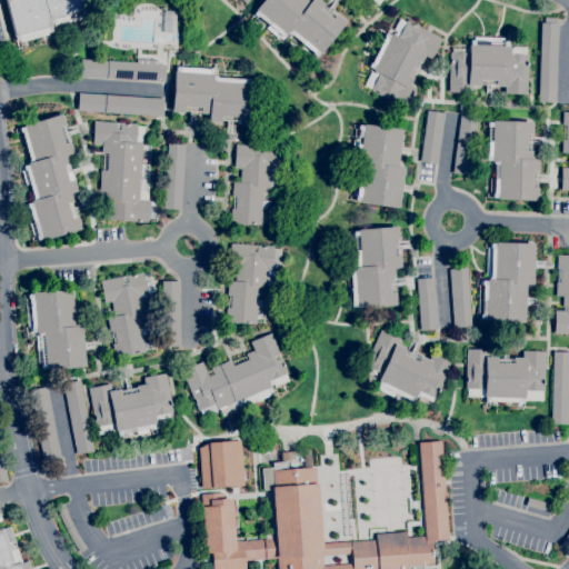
[(15,40),(13,36),(12,36),(3,0),(83,0),(87,11),(67,16),(68,19),(53,22),(53,23),(51,25),(52,26),(51,27),(52,31),(48,32),(48,31),(19,38),(19,39),(15,40)]
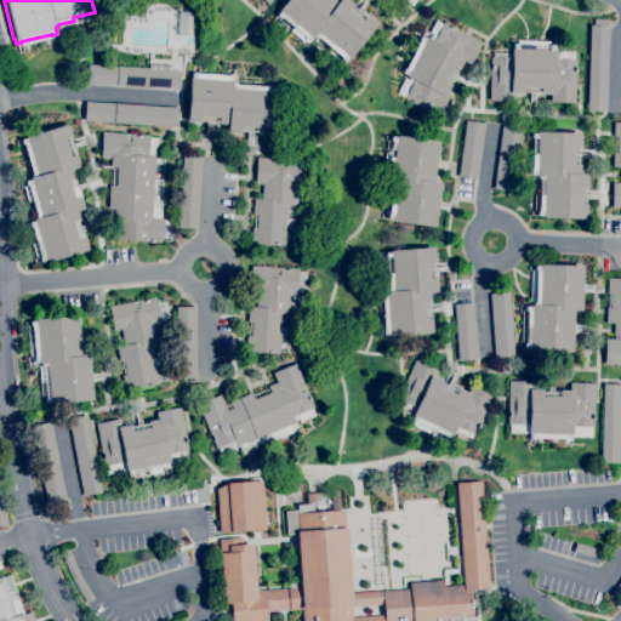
[(345,62),(341,58),(342,57),(317,38),(314,36),(313,39),(312,38),(308,41),(305,38),(307,34),(295,24),(292,28),(280,17),(280,18),(275,16),(279,11),(278,10),(285,0),(324,0),(326,1),(326,0),(335,0),(337,1),(337,0),(348,0),(353,4),(349,10),(363,21),(366,15),(377,23),(349,58),(348,57),(345,62)]
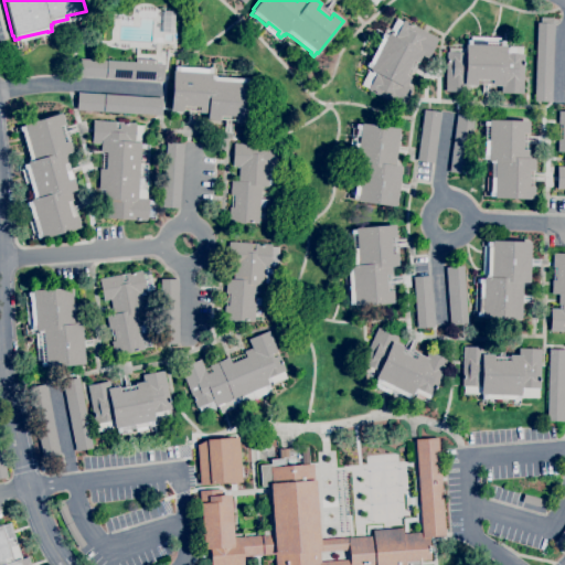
[(173,33),(161,33),(163,11),(176,12),(173,33)]
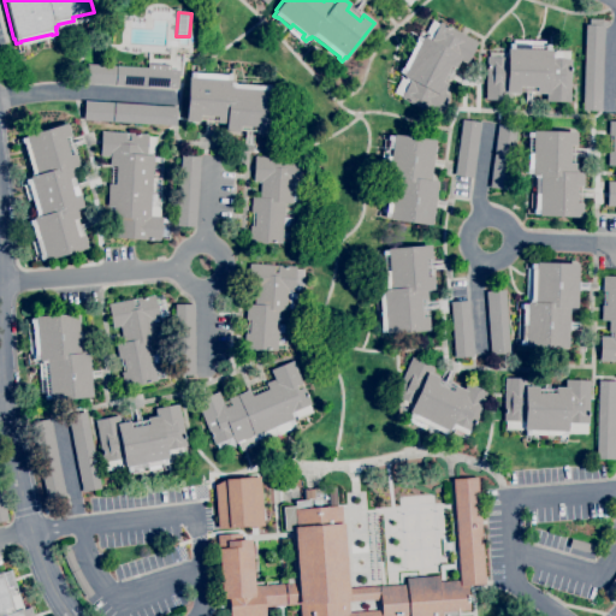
[(602,111),(582,110),(585,24),(588,24),(588,18),(603,19),(602,25),(604,25),(602,111)]
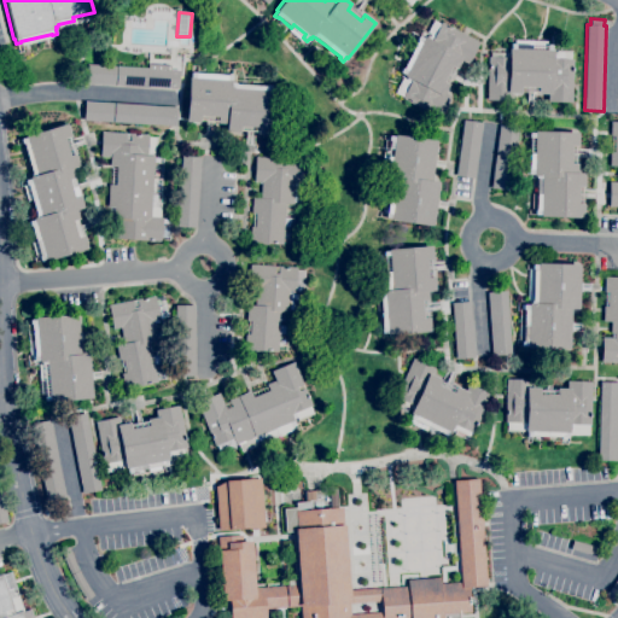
[(438,116),(402,98),(403,97),(395,92),(402,77),(406,80),(407,79),(403,76),(404,75),(400,73),(402,68),(403,69),(418,40),(417,40),(418,36),(423,39),(424,36),(426,38),(427,35),(430,36),(430,34),(427,33),(433,21),(439,24),(441,22),(479,42),(468,64),(461,60),(458,69),(452,65),(443,81),(449,85),(444,92),(449,95),(438,116)]
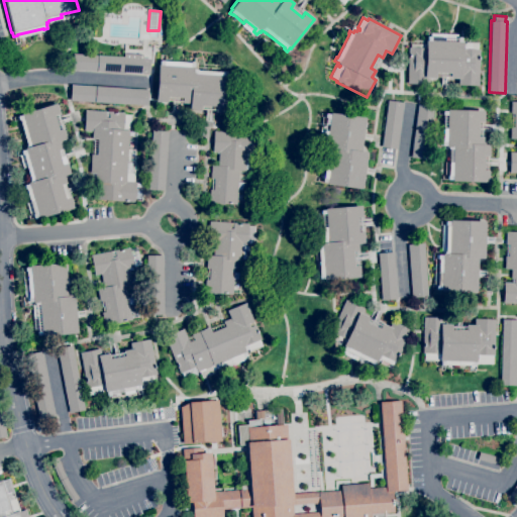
[(479,86),(458,85),(458,79),(450,79),(450,73),(436,73),(435,78),(428,78),(428,84),(407,84),(407,78),(408,47),(410,47),(410,43),(425,44),(425,40),(427,40),(427,36),(430,36),(430,33),(457,34),(457,38),(461,38),(461,41),(462,41),(462,44),(464,44),(464,42),(478,42),(478,49),(480,49),(479,86)]
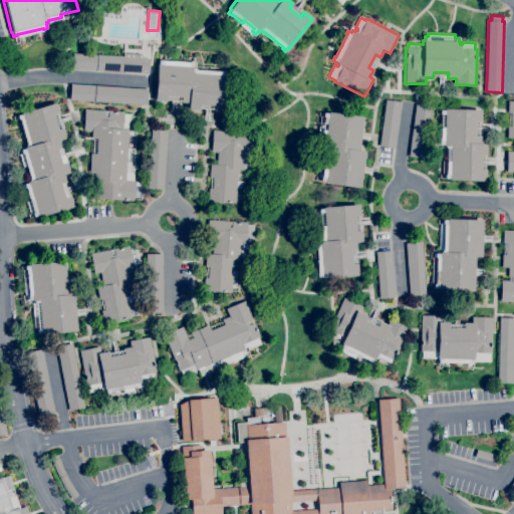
[(149,74),(71,69),(72,53),(122,56),(123,53),(142,54),(142,57),(150,58),(149,74)]
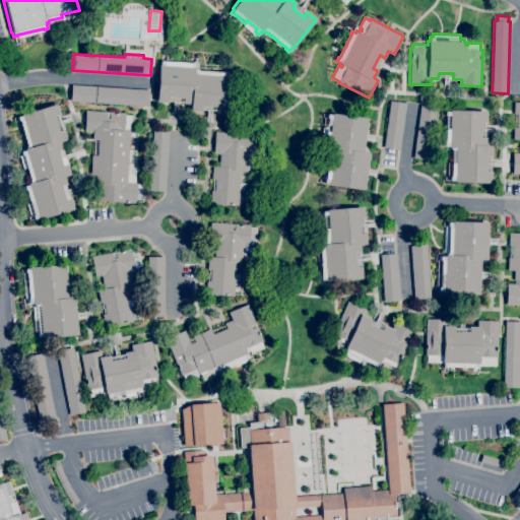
[(228,114),(216,113),(216,107),(202,106),(201,112),(190,111),(190,104),(183,104),(183,98),(168,96),(168,103),(156,102),(159,65),(160,65),(160,61),(165,61),(165,65),(191,67),(191,63),(195,63),(195,67),(196,67),(196,69),(198,70),(224,72),(224,71),(229,72),(229,76),(230,76),(228,114)]
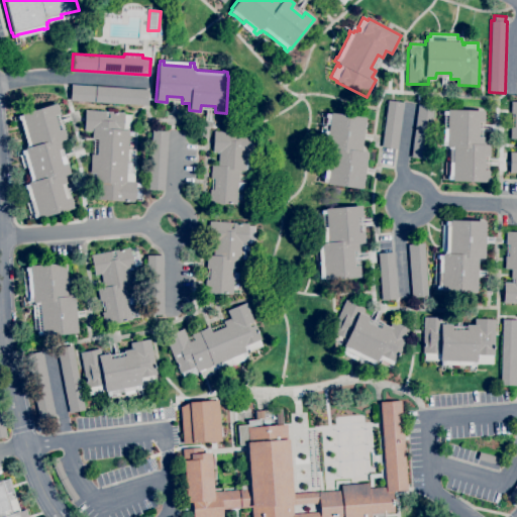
[(147,105),(70,100),(71,85),(148,90),(147,105)]
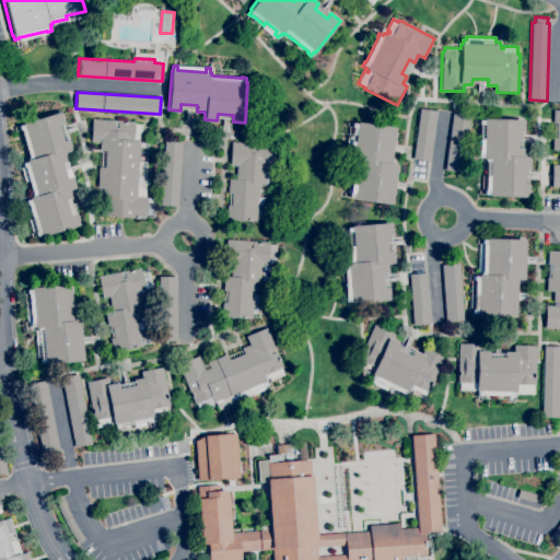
[(430,162),(412,159),(420,108),(436,112),(430,162)]
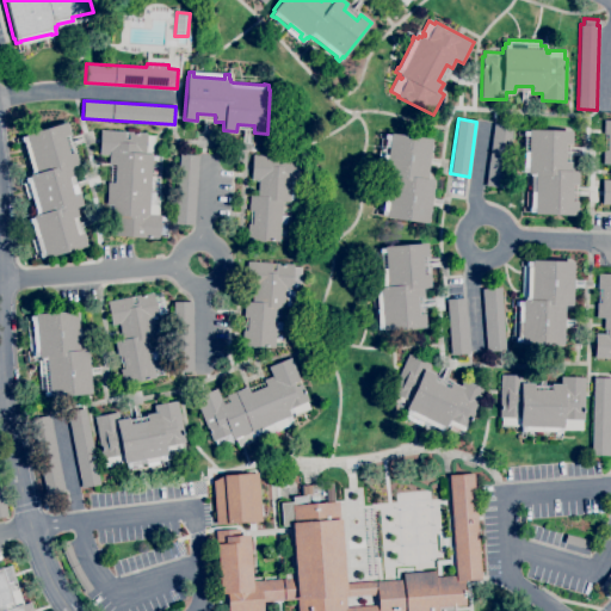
[(610,119),(603,119),(603,152),(594,152),(593,165),(609,166),(609,180),(600,180),(600,203),(610,204),(610,209),(610,119)]
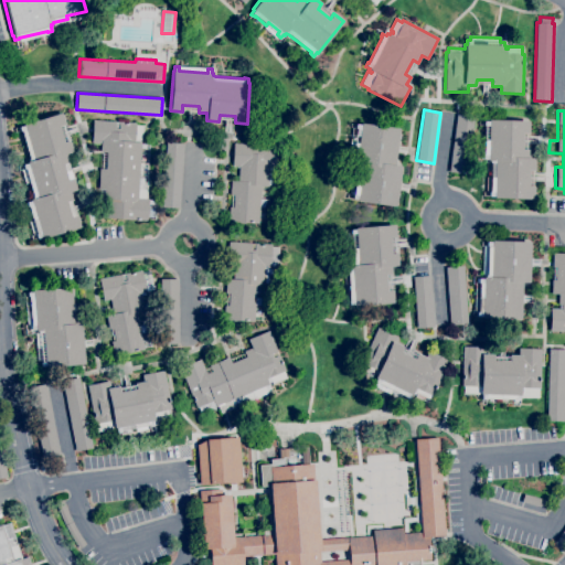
[(36,238),(35,235),(36,234),(28,206),(27,203),(30,201),(30,199),(33,199),(24,169),(23,169),(22,164),(27,163),(27,161),(30,161),(29,158),(21,130),(20,131),(19,127),(23,126),(23,124),(62,113),(65,125),(59,126),(64,142),(70,140),(73,152),(66,153),(68,162),(67,163),(72,178),(73,178),(76,190),(70,191),(73,200),(71,201),(74,216),(77,215),(81,226),(42,237),(42,236),(36,238)]
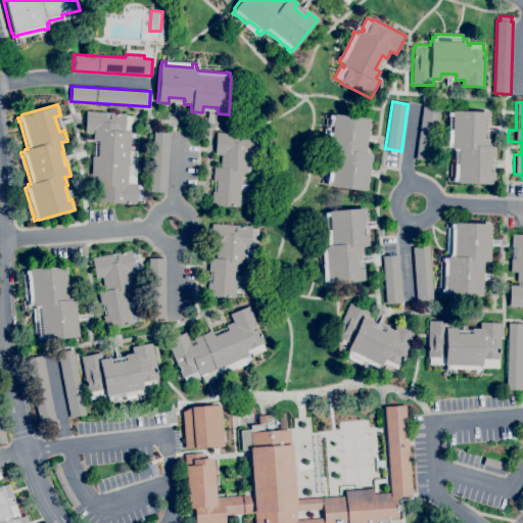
[(431,161),(416,159),(423,105),(439,107),(431,161)]
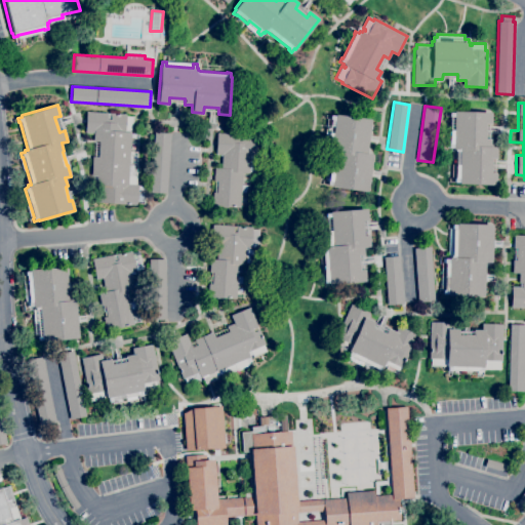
[(495,185),(458,184),(458,182),(454,182),(454,178),(455,178),(455,165),(458,165),(459,151),(455,151),(455,149),(453,149),(453,148),(448,148),(448,144),(449,144),(450,117),(449,117),(449,113),(453,113),(453,111),(491,113),(491,124),(485,124),(485,138),(490,138),(490,147),(496,148),(496,158),(491,158),(490,173),(496,173),(495,185)]
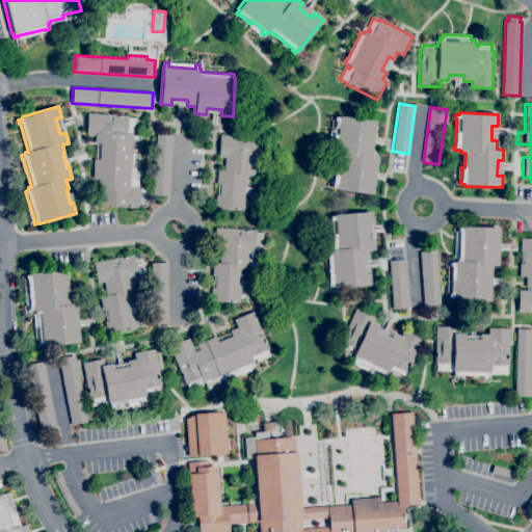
[(138,208),(98,205),(99,189),(98,189),(98,179),(92,178),(94,158),(100,159),(101,143),(95,142),(96,135),(86,134),(87,113),(92,113),(109,114),(108,121),(112,122),(112,114),(128,115),(128,117),(135,118),(134,132),(132,132),(132,134),(133,134),(133,136),(137,136),(137,140),(133,140),(132,153),(140,154),(139,167),(135,167),(135,170),(136,170),(136,175),(138,175),(137,187),(140,187),(140,188),(143,189),(143,192),(139,192),(139,194),(147,194),(145,205),(139,204),(138,208)]
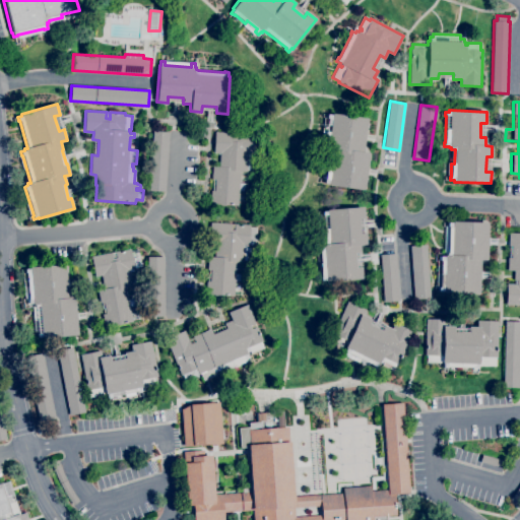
[(365,190),(329,185),(329,184),(324,183),(325,179),(322,179),(324,166),(327,166),(329,152),(327,151),(327,149),(323,148),(323,145),(324,145),(326,131),(329,132),(331,119),(326,118),(327,114),(331,115),(332,114),(368,118),(363,152),(370,153),(365,190)]
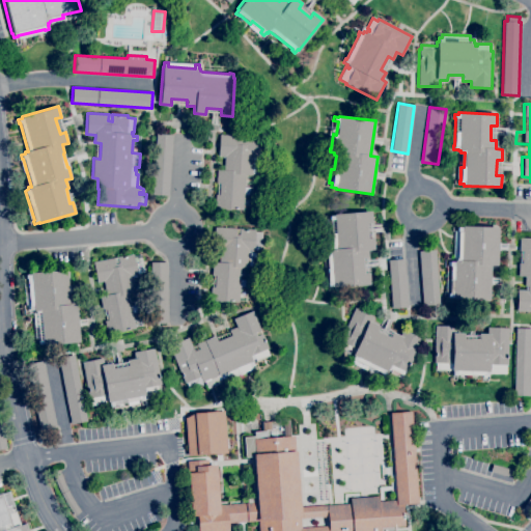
[(243,210),(215,208),(216,195),(219,195),(220,183),(216,183),(217,170),(223,170),(224,156),(218,156),(219,135),(240,136),(240,142),(244,142),(244,136),(259,137),(259,138),(268,139),(267,154),(258,152),(257,160),(261,160),(260,174),(252,173),(252,175),(246,175),(245,187),(249,187),(249,189),(250,189),(250,192),(249,192),(249,195),(253,195),(252,208),(243,208),(243,210)]
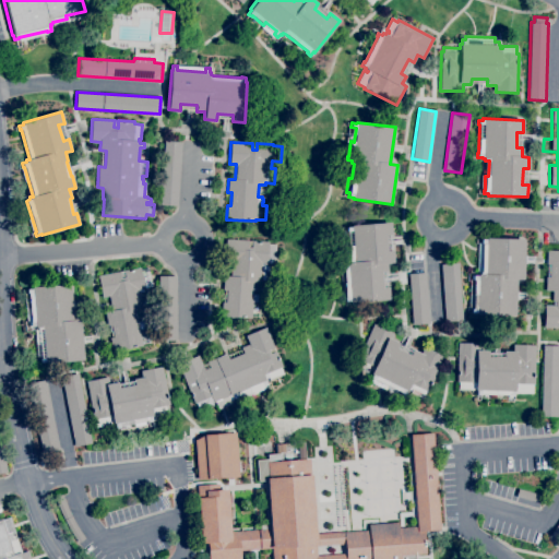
[(351,302),(349,299),(345,299),(344,283),(348,283),(347,269),(342,269),(342,264),(347,264),(346,262),(349,262),(348,260),(352,260),(351,246),(345,247),(344,232),(346,232),(346,227),(351,227),(351,225),(391,223),(391,235),(390,235),(391,250),(393,250),(393,262),(387,263),(388,272),(381,272),(382,287),(389,287),(390,299),(351,302)]
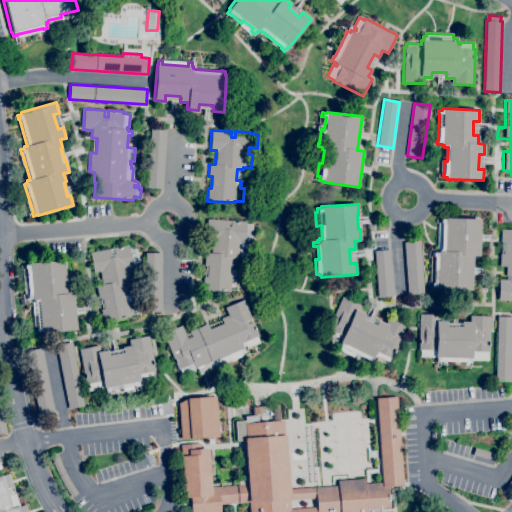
[(472,289),(437,288),(437,287),(432,287),(432,283),(433,283),(434,256),(433,256),(433,252),(438,253),(438,251),(441,251),(441,223),(441,219),(445,219),(445,218),(480,219),(479,256),(473,256),(472,289)]
